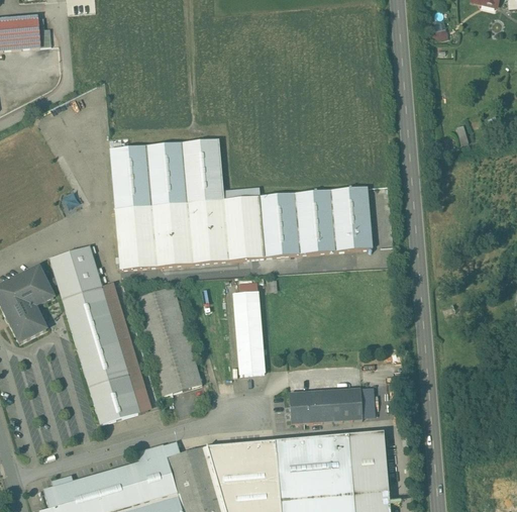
[(37,14),(0,17),(0,47),(39,44),(37,14)]
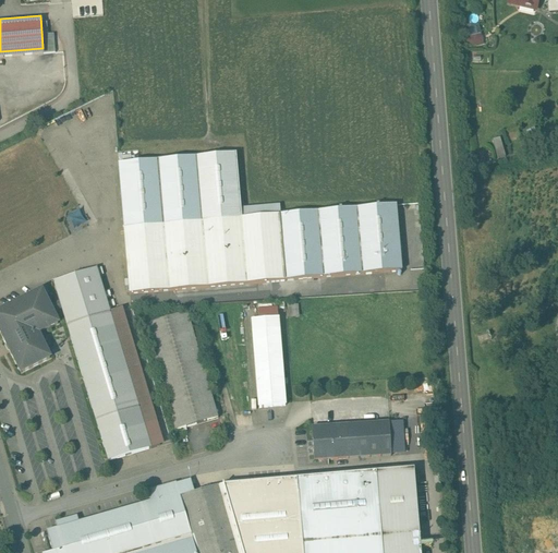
[(481,26),(465,29),(468,40),(483,38),(481,26)]
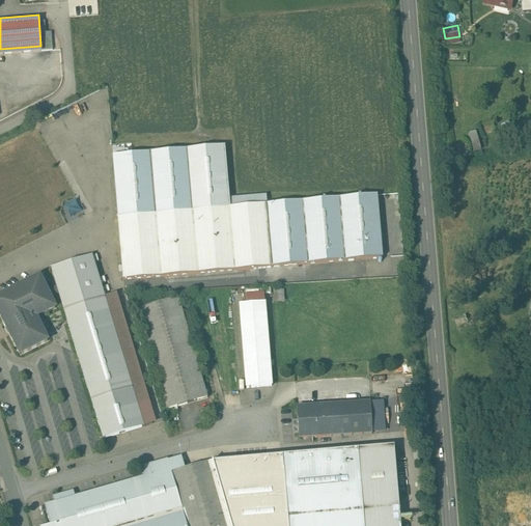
[(224,141),(112,150),(117,213),(192,206),(191,197),(229,194),(224,141)]
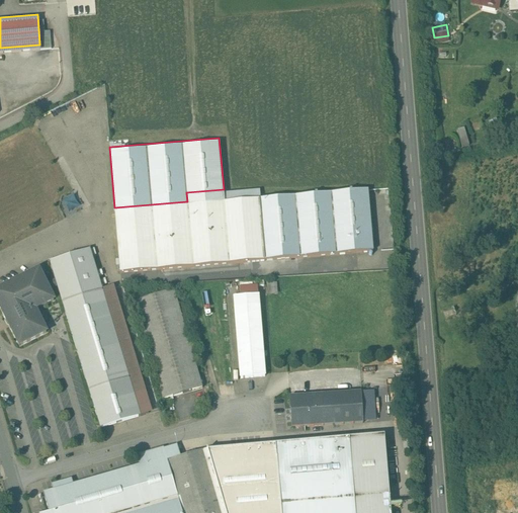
[(187,201),(114,207),(119,268),(372,247),(367,186),(259,195),(187,201)]
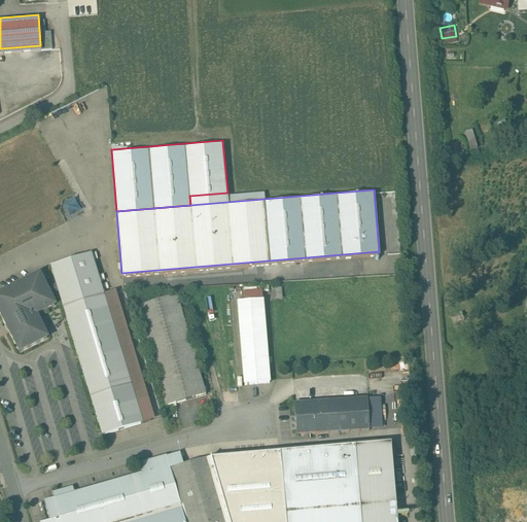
[(227,193),(189,196),(190,205),(264,199),(262,189),(227,193)]
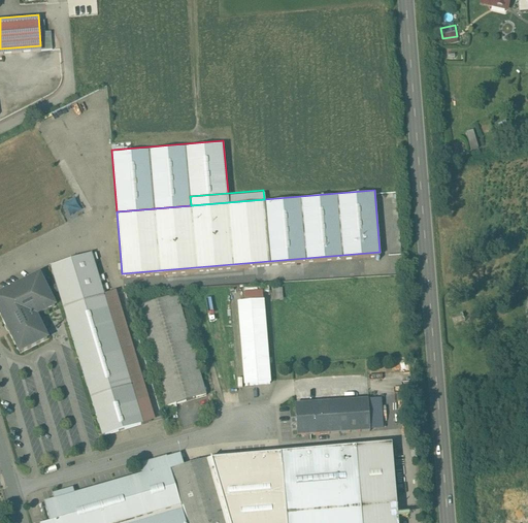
[(91,249),(50,261),(56,282),(58,287),(102,431),(142,419),(136,397),(103,290),(91,249)]
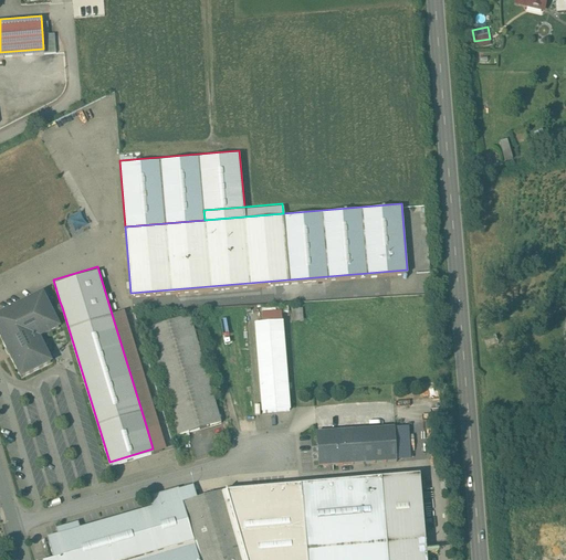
[(42,289),(0,309),(0,331),(20,372),(50,357),(38,333),(59,323),(53,312),(62,307),(60,302),(50,306),(42,289)]
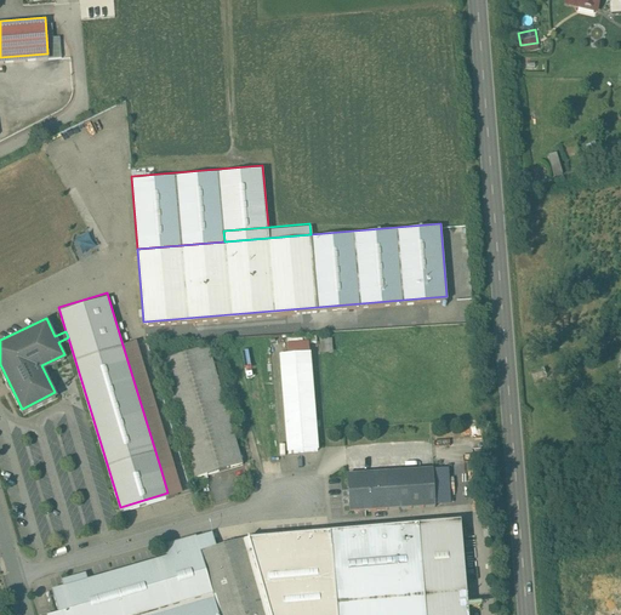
[(328,334),(319,335),(320,346),(329,346),(328,334)]
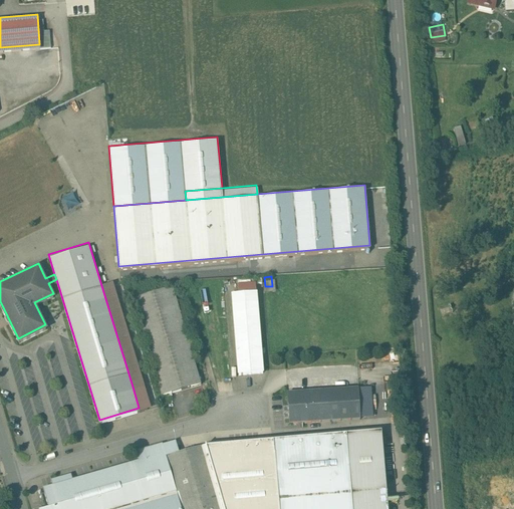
[(145,383),(112,278),(100,282),(133,387),(145,383)]
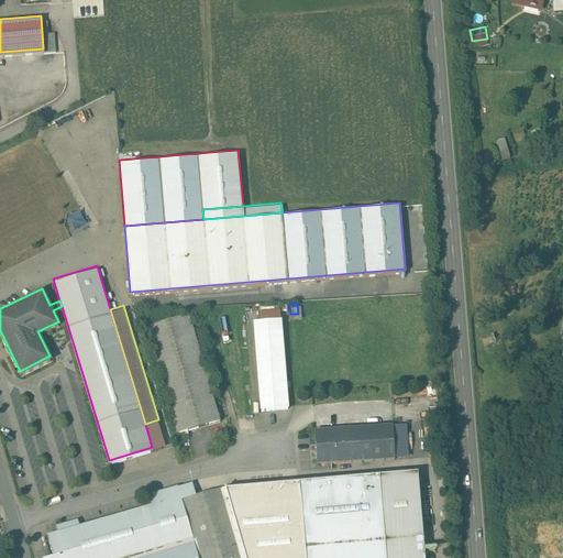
[(279,306),(260,308),(261,318),(280,316),(279,306)]
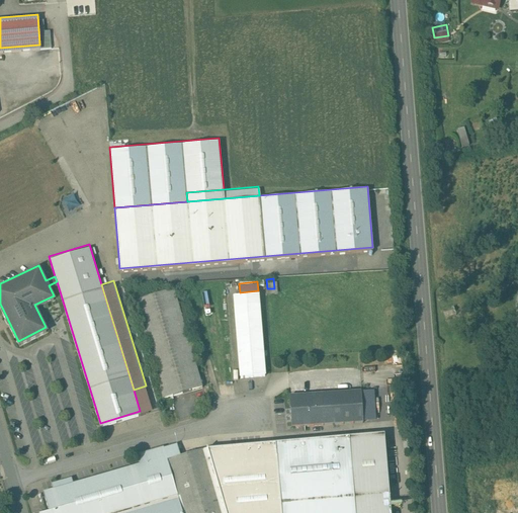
[(173,285),(134,296),(162,395),(201,383),(173,285)]
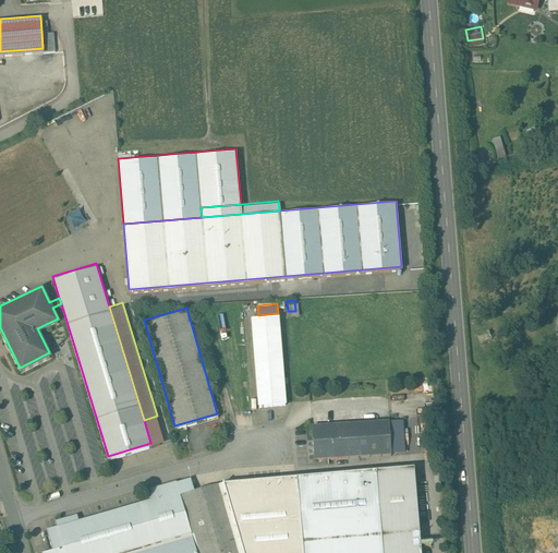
[(258,315),(251,315),(258,403),(284,400),(278,313),(258,315)]
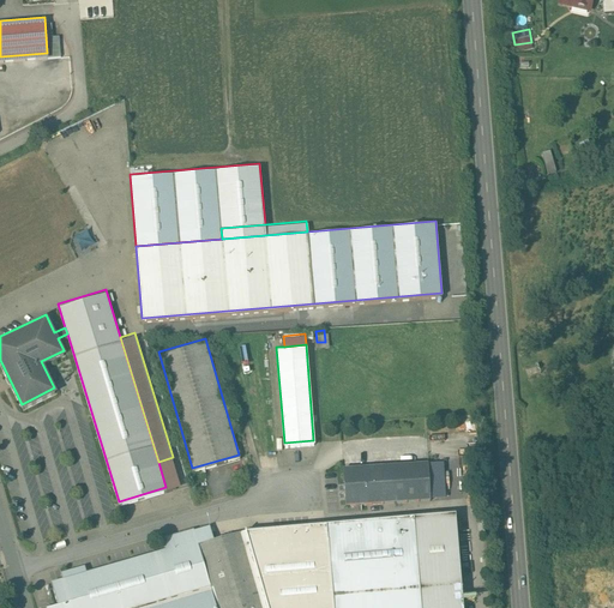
[(428,461),(343,465),(345,501),(429,495),(428,461)]
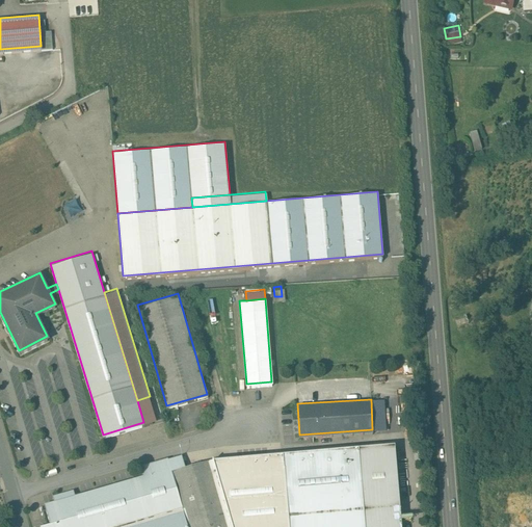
[(400,526),(394,443),(358,446),(365,526),(400,526)]
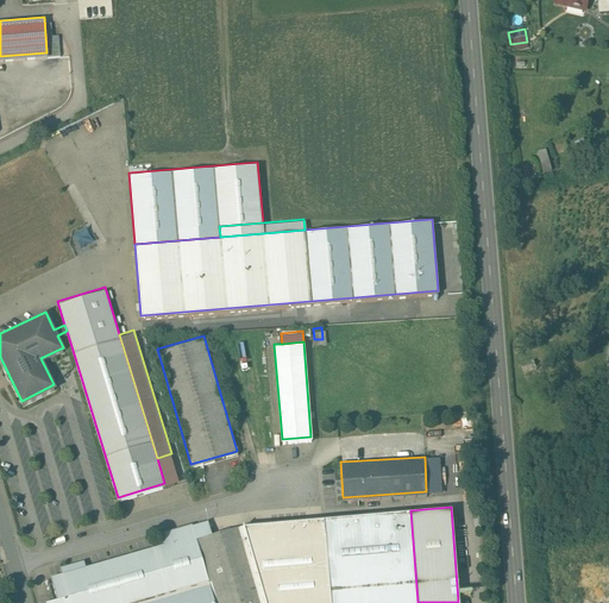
[(418,602),(410,510),(324,517),(325,534),(326,548),(330,602),(418,602)]
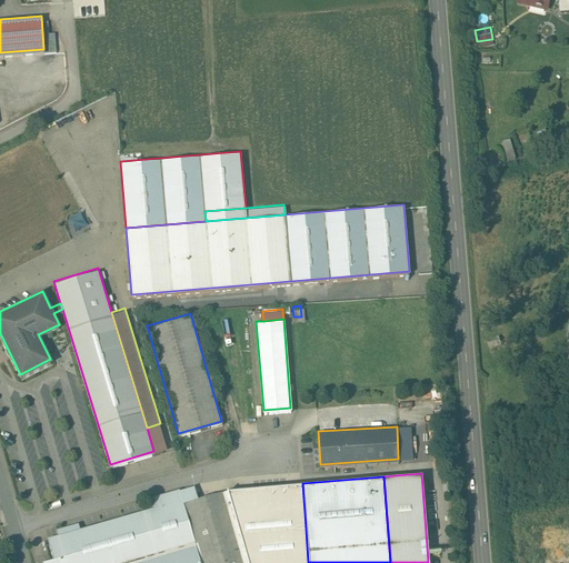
[(275,480),(228,493),(229,499),(230,499),(250,562),(281,562),(297,559),(283,513),(280,500),(275,480)]
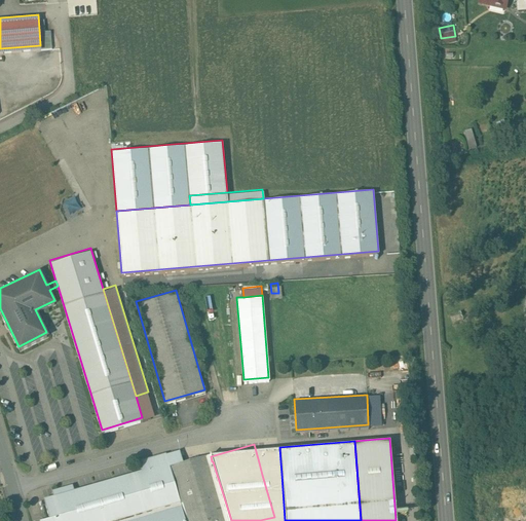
[(179,447),(165,451),(165,450),(139,457),(141,468),(73,487),(72,482),(52,487),(53,492),(43,495),(49,514),(39,517),(40,520),(229,520),(212,461),(211,456),(210,451),(183,459),(179,447)]
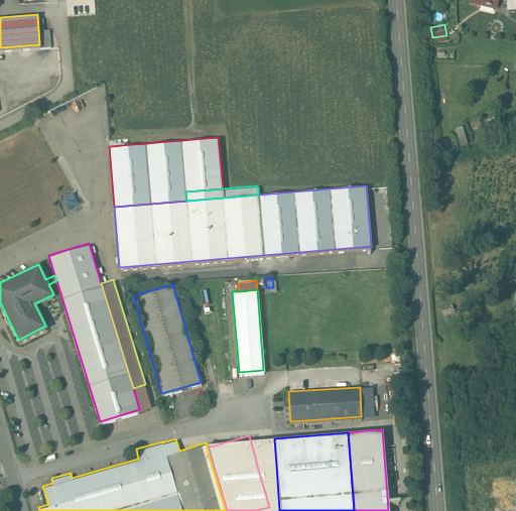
[(275,453),(254,454),(257,466),(276,465),(275,453)]
